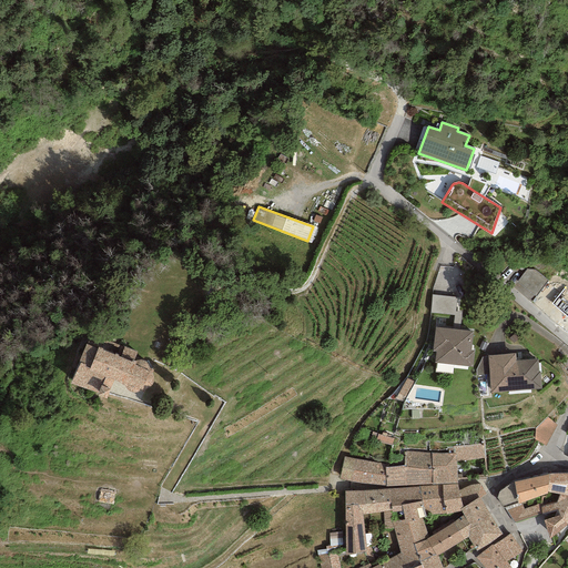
[(535,271),(526,270),(518,283),(536,297),(548,282),(535,271)]
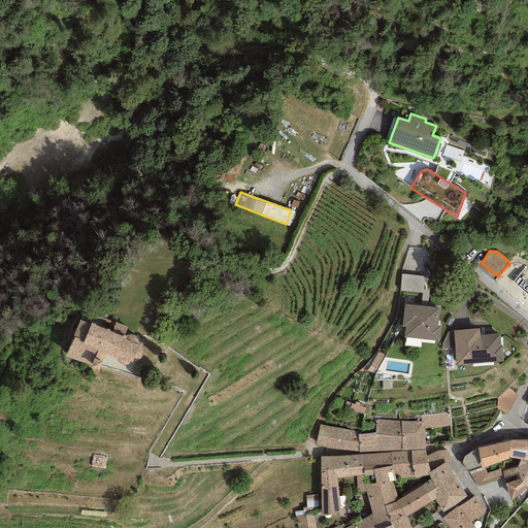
[(400,289),(424,291),(425,273),(401,272),(400,289)]
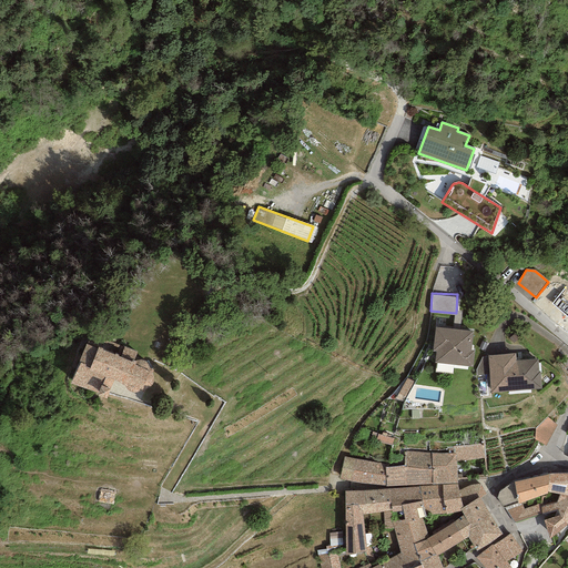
[(436,352),(434,363),(473,367),(474,351),(470,351),(473,332),(435,327),(433,352),(436,352)]
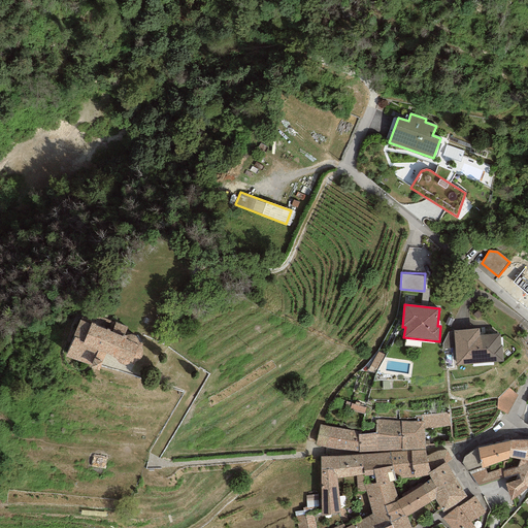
[(484,312),(479,307),(472,312),(476,318),(484,312)]
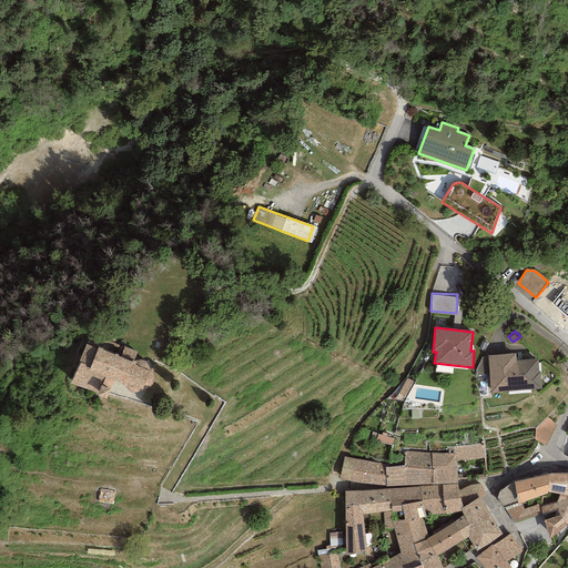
[(98,350),(85,343),(70,384),(97,393),(95,395),(107,398),(114,381),(127,386),(127,388),(130,392),(133,394),(138,394),(141,393),(145,392),(149,388),(151,385),(153,382),(153,377),(152,372),(150,367),(148,363),(144,361),(140,359),(138,359),(134,362),(132,361),(135,352),(123,346),(103,340),(101,348),(99,347),(98,350)]
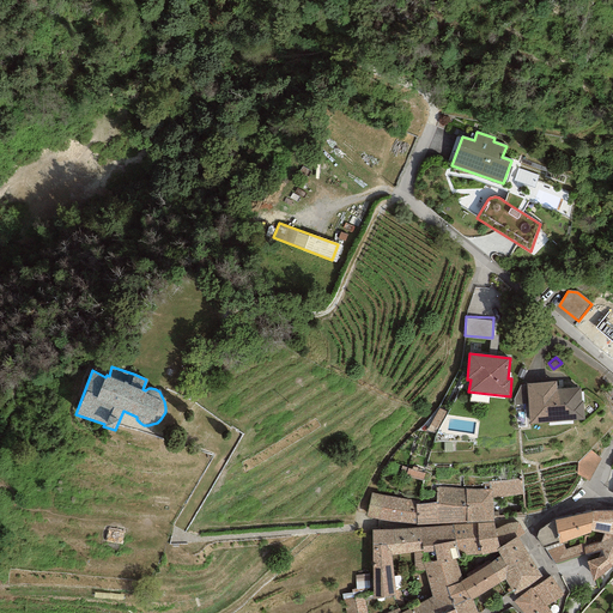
[(528,404),(529,424),(584,419),(583,401),(581,401),(581,388),(557,389),(557,382),(527,383),(527,386),(528,404)]
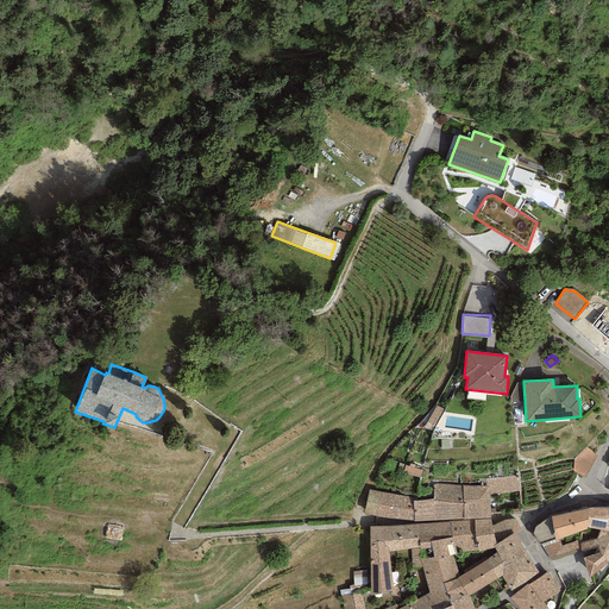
[(510,402),(525,401),(523,383),(516,383),(510,396),(510,402)]
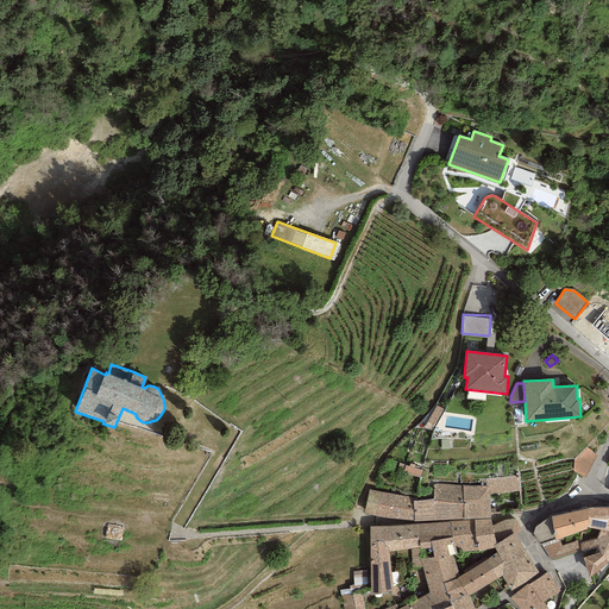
[(444,408),(437,403),(427,419),(434,425),(444,408)]
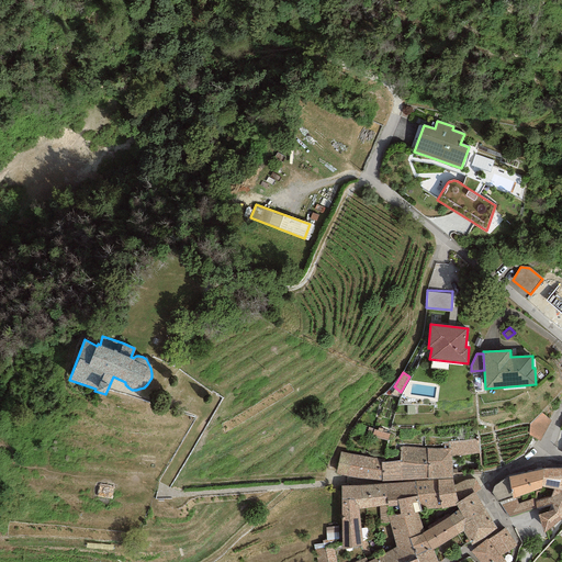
[(551,417),(541,412),(529,424),(529,433),(534,435),(540,438),(551,417)]
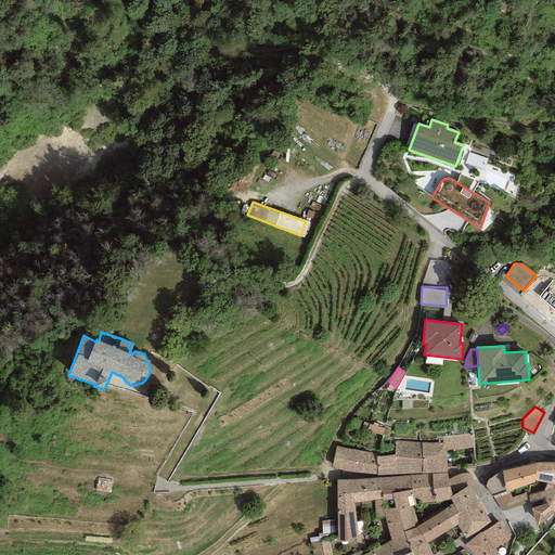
[(385,427),(364,421),(362,427),(383,434),(385,427)]
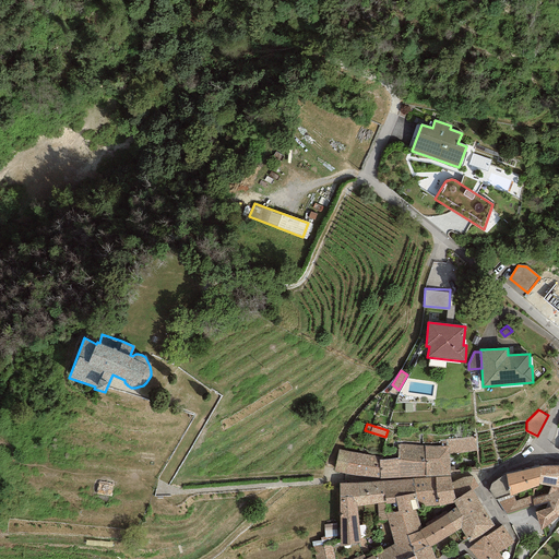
[(476,436),(444,439),(445,447),(424,445),(425,477),(450,475),(449,454),(477,451),(476,436)]
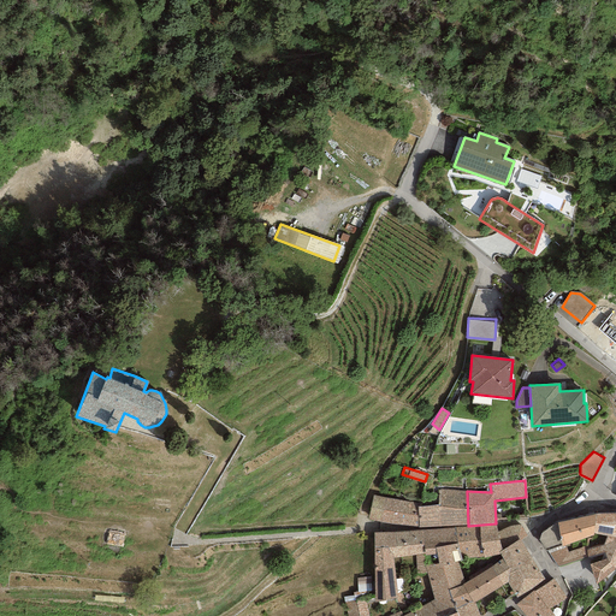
[(467,491),(439,490),(438,504),(440,526),(468,526),(467,491)]
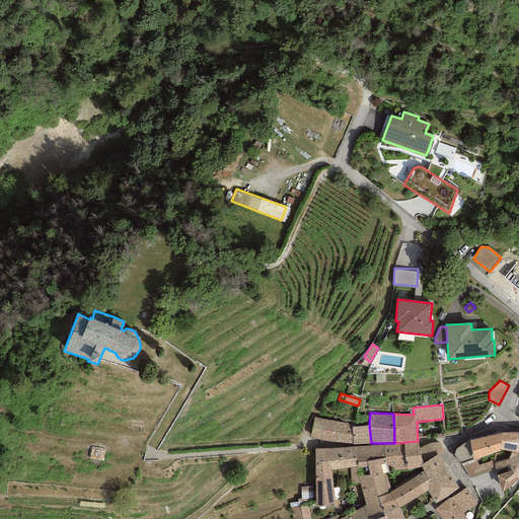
[(353,444),(352,427),(352,425),(314,418),(310,438),(353,444)]
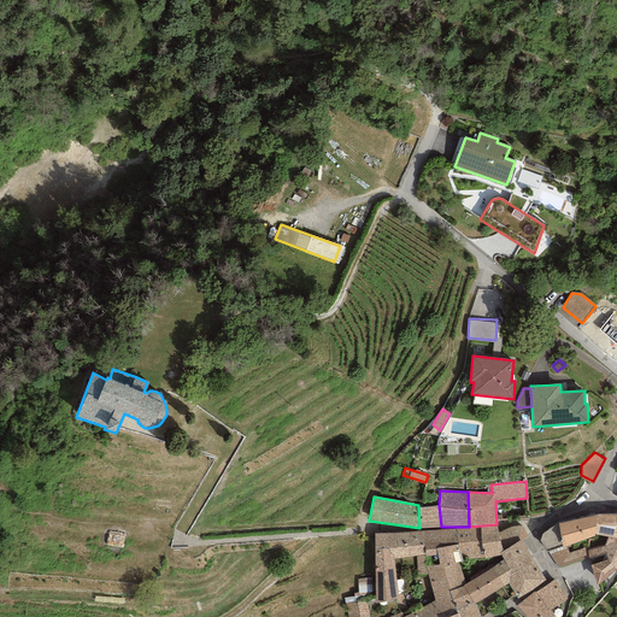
[(419,528),(441,527),(439,505),(418,507),(419,528)]
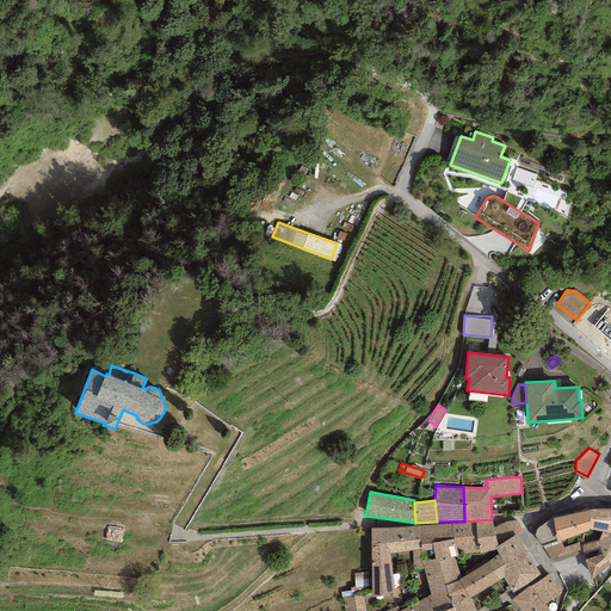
[(610,508),(590,510),(590,529),(603,531),(598,541),(582,545),(582,554),(600,549),(602,554),(585,560),(591,580),(610,563),(610,508)]
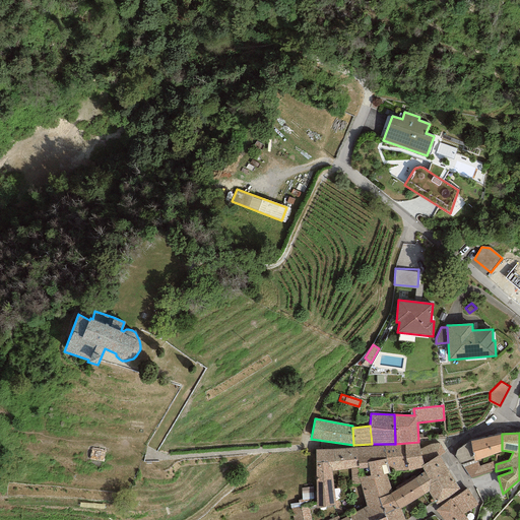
[(501,452),(502,450),(502,434),(470,441),(474,461),(477,460),(501,452)]
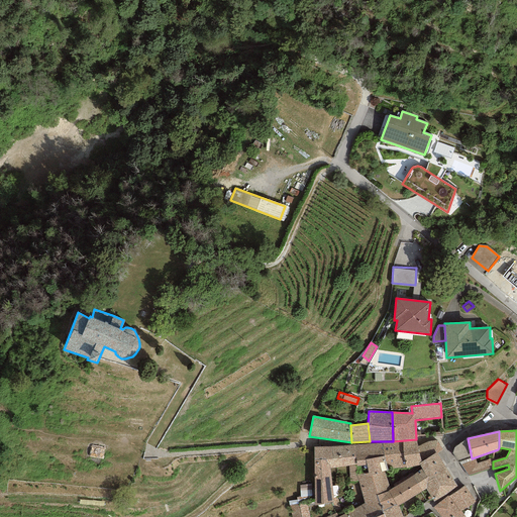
[(457,462),(459,461),(472,458),(468,438),(454,448),(452,453),(457,462)]
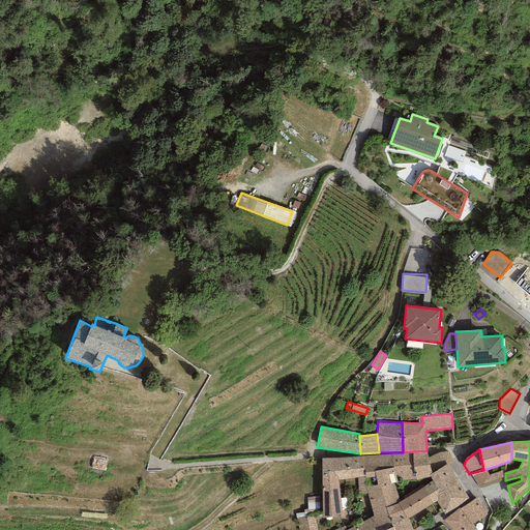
[(438,452),(429,458),(432,473),(447,464),(448,465),(453,462),(447,450),(438,452)]
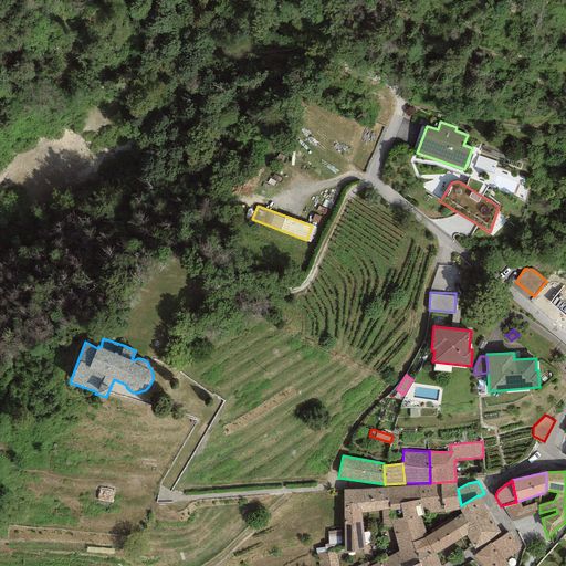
[(417,484),(418,485),(423,513),(444,513),(460,510),(459,507),(461,505),(458,489),(456,483),(440,483),(417,484)]
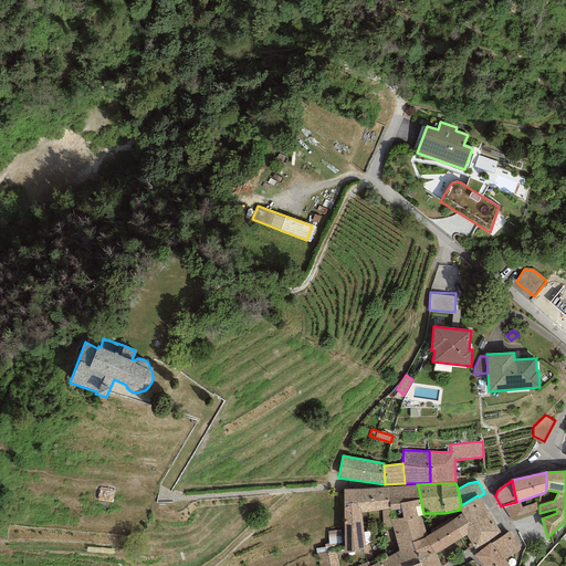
[(418,485),(389,486),(390,509),(390,511),(400,509),(404,519),(420,515),(423,515),(423,513),(418,485)]
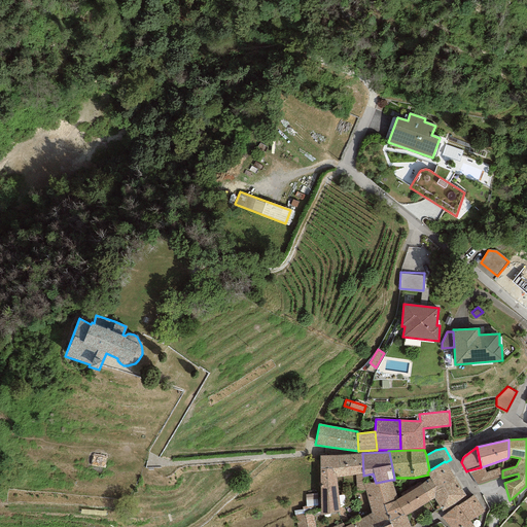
[(362,453),(338,456),(340,477),(355,475),(356,491),(364,490),(363,485),(363,476),(363,473),(362,453)]
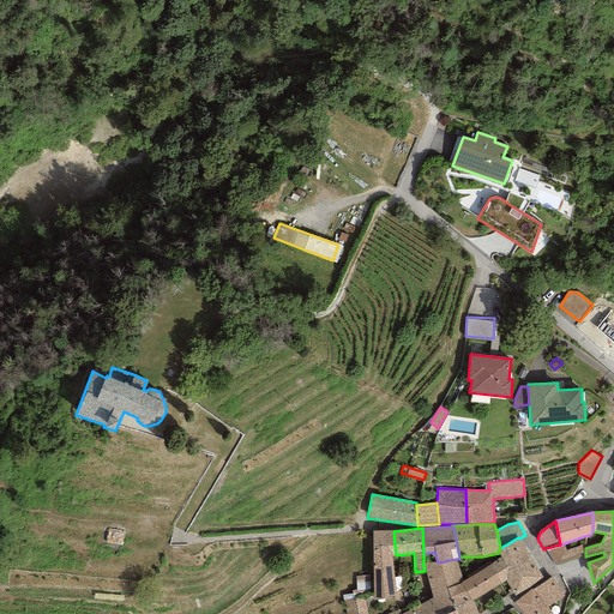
[(396,555),(393,531),(373,531),(374,601),(396,596),(392,555),(396,555)]
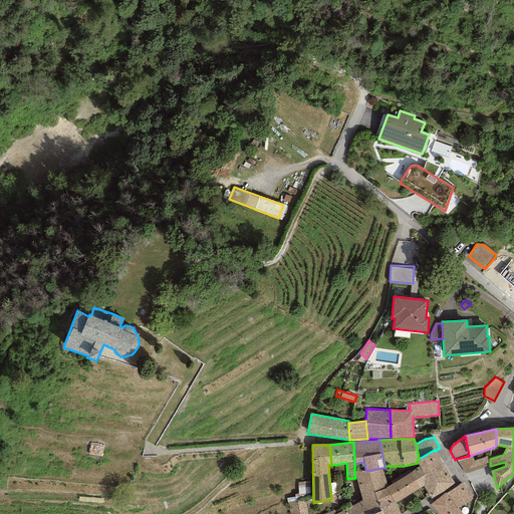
[(431,499),(455,483),(435,451),(434,450),(419,459),(417,461),(418,463),(420,467),(411,474),(420,489),(423,486),(431,499)]
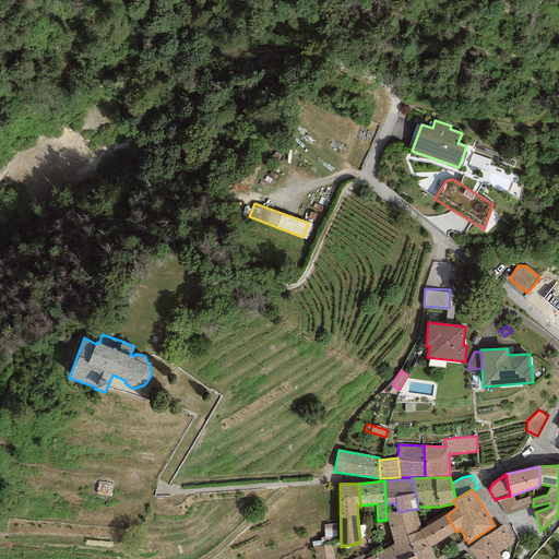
[(533,499),(532,496),(515,501),(513,495),(510,496),(497,499),(506,514),(533,507),(533,499)]
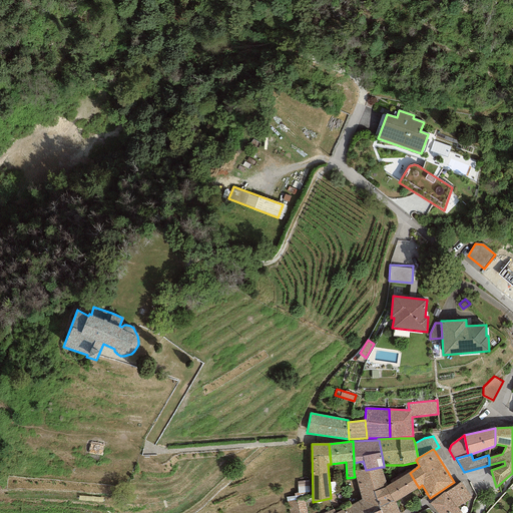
[(366,470),(354,472),(355,477),(361,499),(365,512),(374,512),(381,511),(380,507),(374,492),(385,488),(387,486),(381,467),(366,470)]
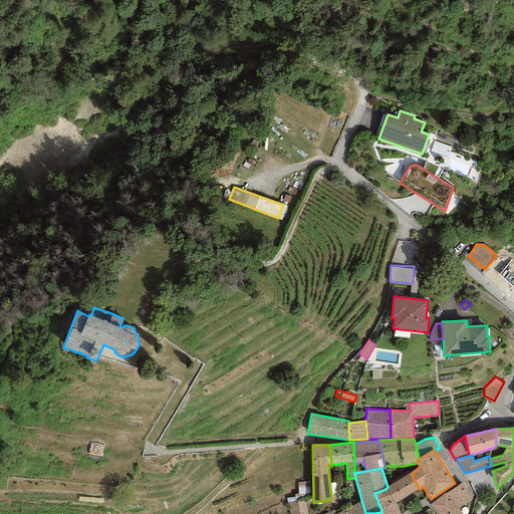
[(396,503),(420,489),(411,474),(388,487),(386,489),(374,493),(380,508),(394,501),(396,503)]
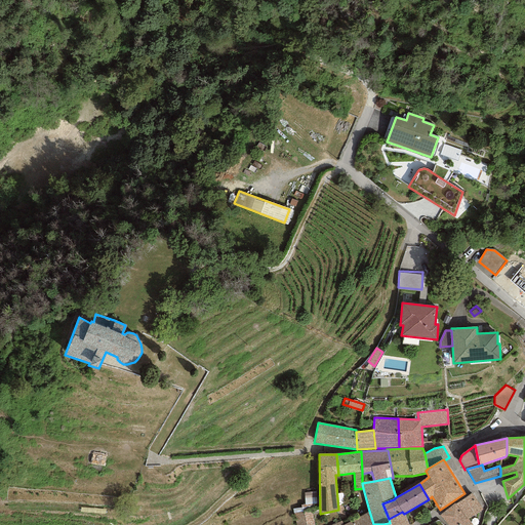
[(316,491),(305,492),(305,505),(300,506),(301,508),(292,509),(293,513),(311,510),(310,508),(316,506),(317,503),(316,491)]
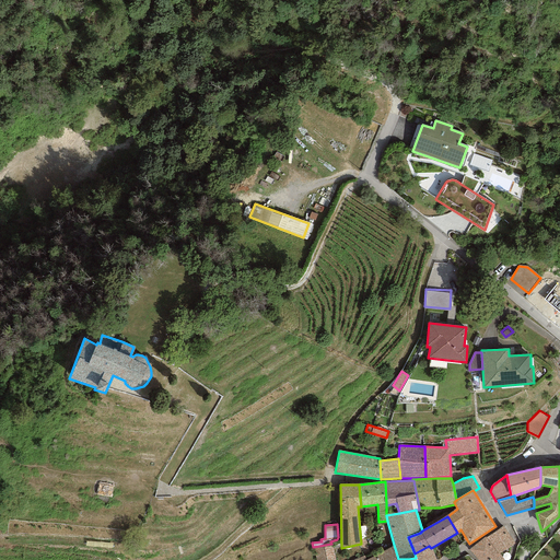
[(499,555),(514,544),(503,526),(486,538),(499,555)]
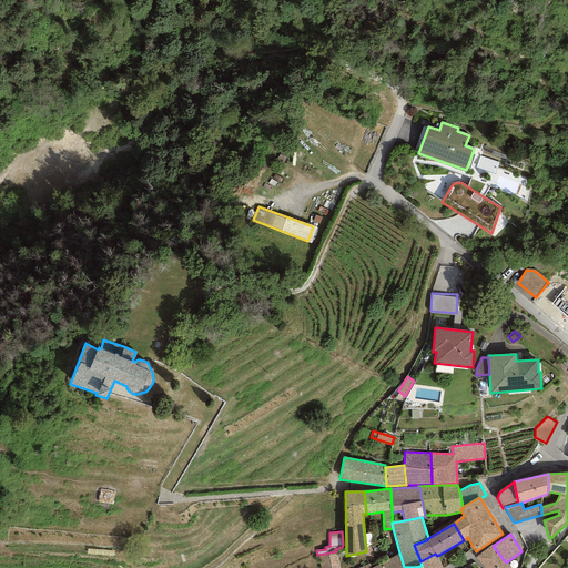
[(509,567),(506,563),(493,546),(492,545),(476,557),(485,567),(509,567)]
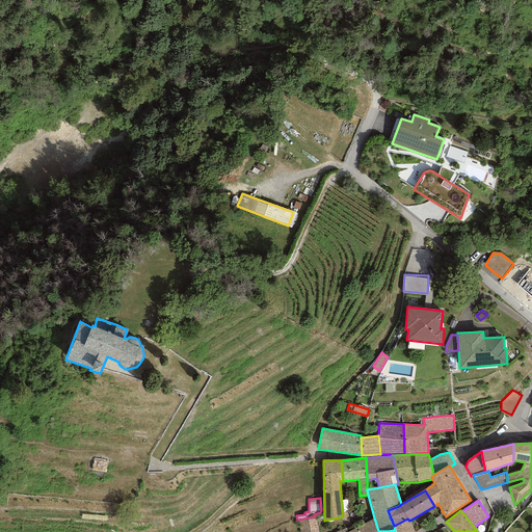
[(317,531),(315,516),(297,520),(299,531),(317,531)]
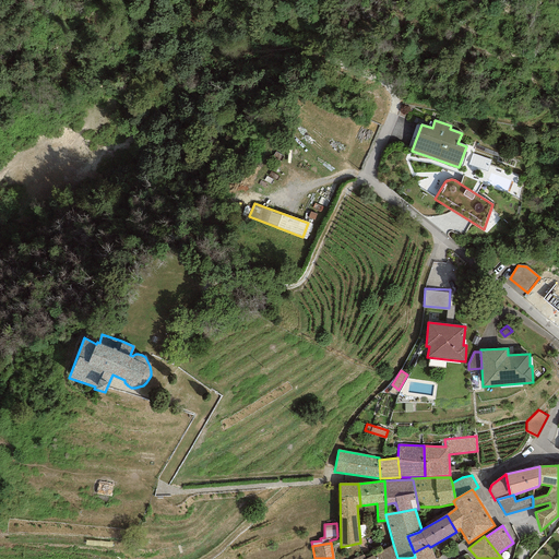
[(366,558),(364,558),(397,558),(393,544),(366,558)]
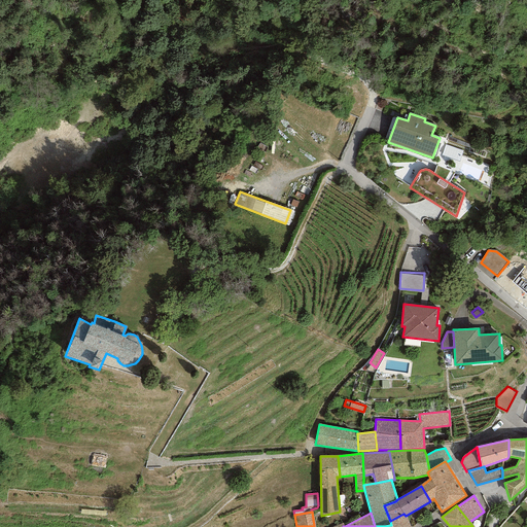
[(410,526),(406,516),(403,514),(390,521),(391,525),(384,526),(410,526)]
